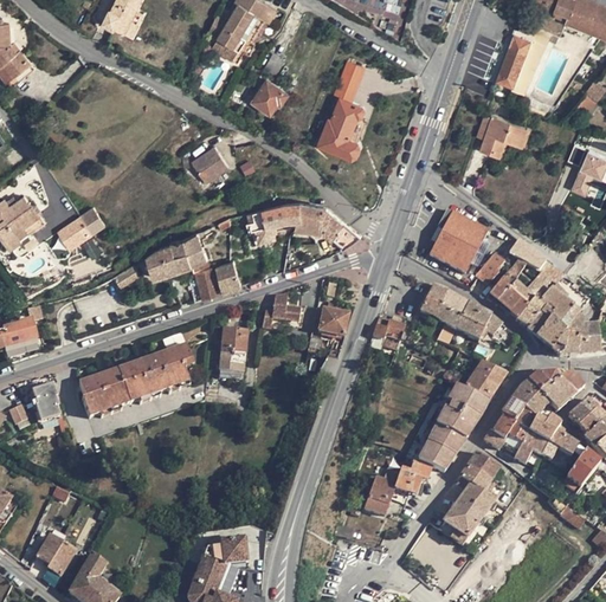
[(110,6),(103,20),(114,25),(115,24),(131,33),(139,20),(131,17),(139,0),(115,0),(111,7),(110,6)]
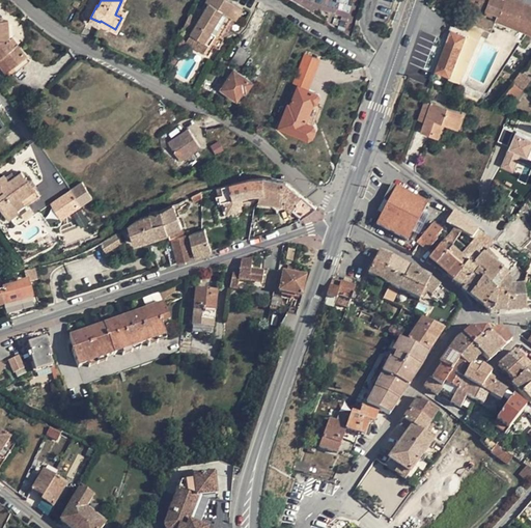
[(190,11),(183,26),(191,30),(218,47),(223,36),(220,34),(232,15),(235,17),(243,5),(234,0),(210,0),(199,17),(190,11)]
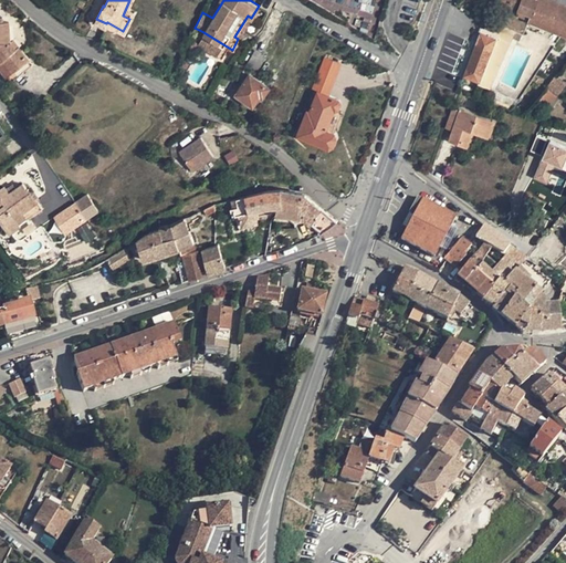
[(503,0),(531,11),(528,18),(565,31),(565,0),(503,0)]
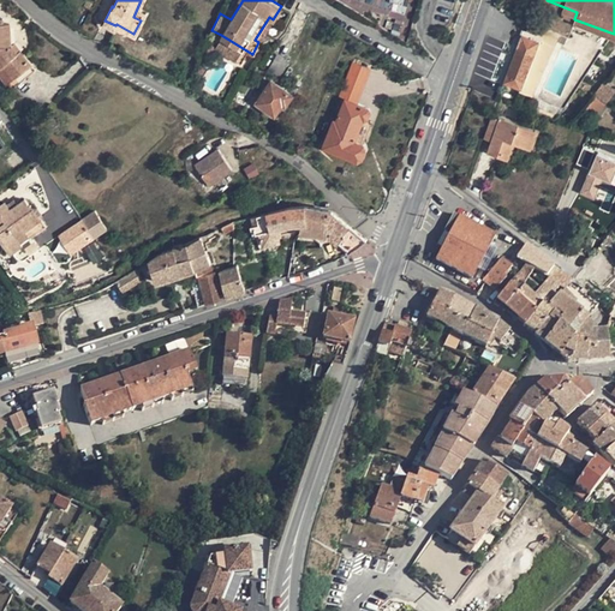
[(144,11),(137,7),(133,17),(141,21),(144,11)]
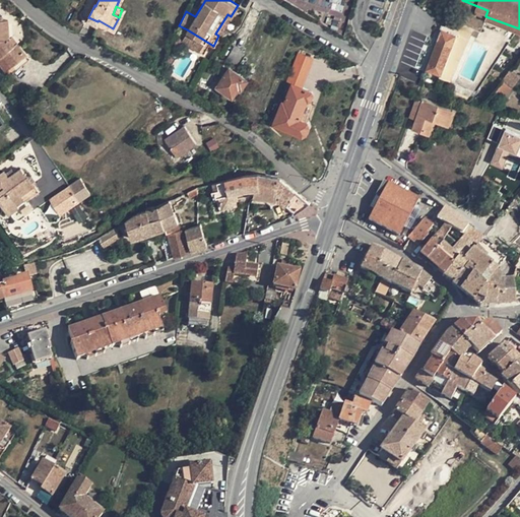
[(466,18),(448,10),(442,26),(441,26),(426,67),(435,70),(434,73),(450,78),(470,31),(473,26),(465,22),(466,18)]
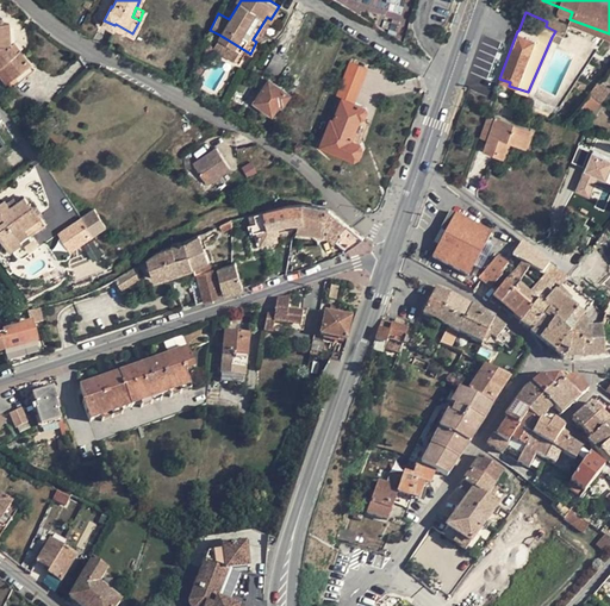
[(0,63),(11,77),(31,60),(19,47),(17,50),(11,43),(11,42),(8,20),(5,22),(4,16),(0,16),(0,63)]
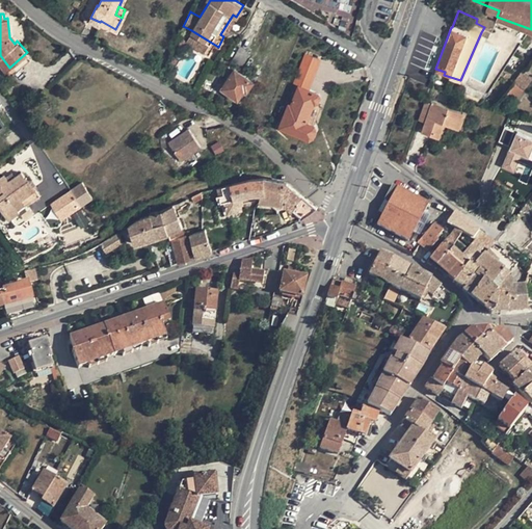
[(236,17),(233,15),(220,34),(223,36),(236,17)]
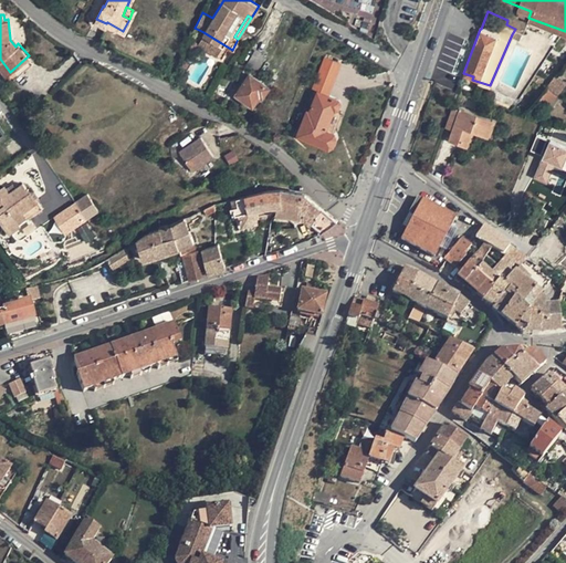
[(249,61),(258,65),(264,53),(255,48),(249,61)]
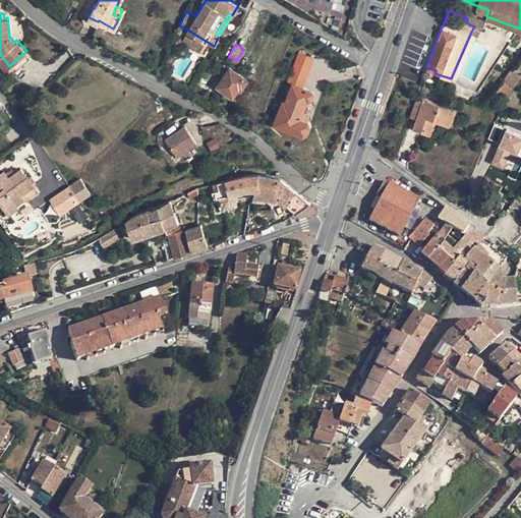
[(31,56),(26,51),(9,66),(13,70),(31,56)]
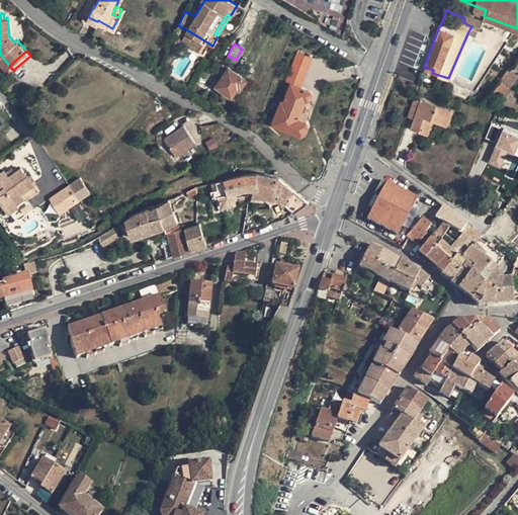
[(217,83),(232,94),(238,84),(241,85),(246,77),(229,65),(217,83)]
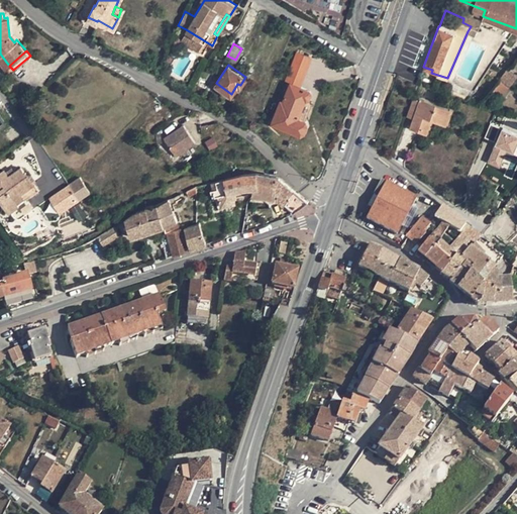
[(501,78),(492,90),(501,96),(516,74),(507,66),(500,77),(501,78)]
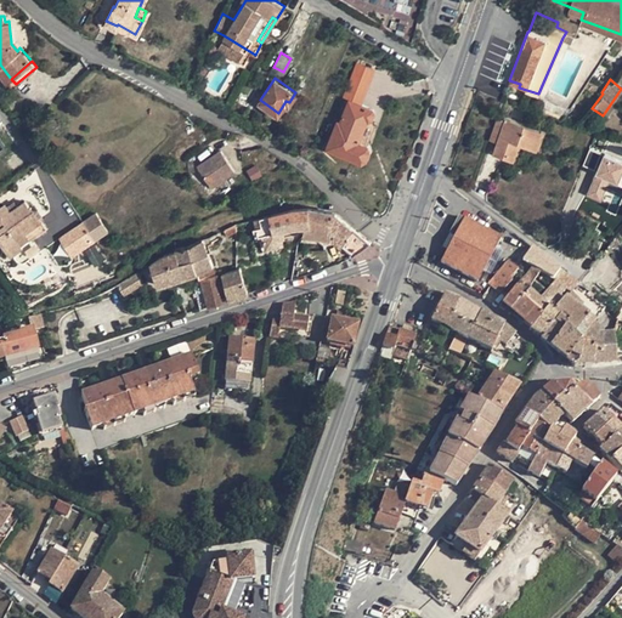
[(373,106),(349,96),(340,119),(338,119),(333,129),(358,140),(367,117),(368,117),(369,117),(372,115),(374,108),(373,106)]
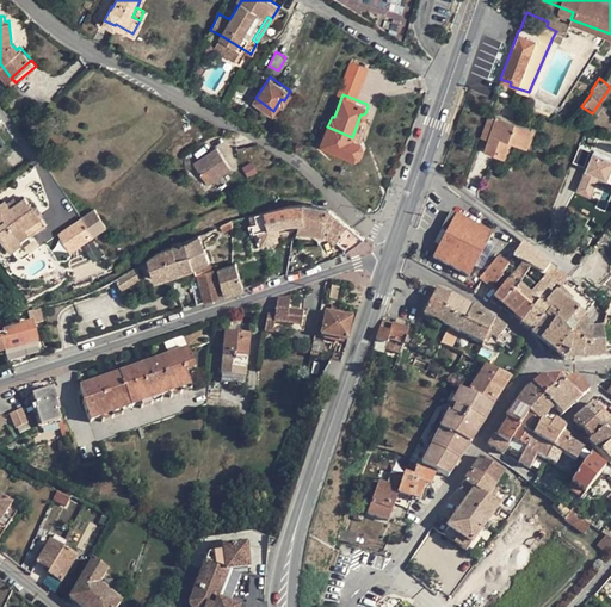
[(532,125),(489,110),(483,128),(491,130),(485,148),(504,154),(510,137),(526,143),(532,125)]
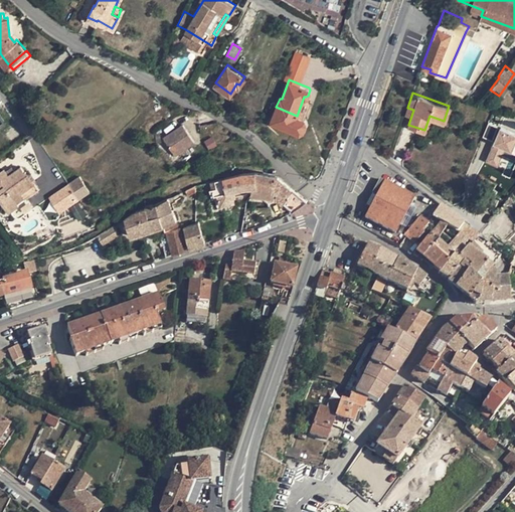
[(304,97),(302,104),(306,106),(310,98),(306,97),(305,97),(304,97)]
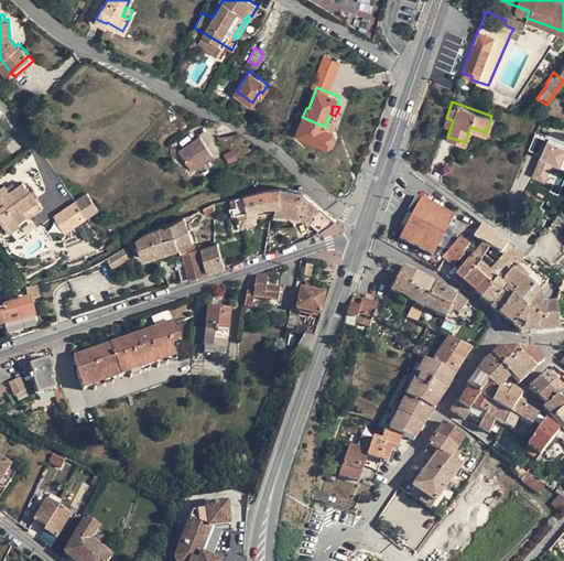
[(201,135),(191,141),(193,142),(190,146),(187,143),(179,149),(192,166),(213,152),(201,135)]
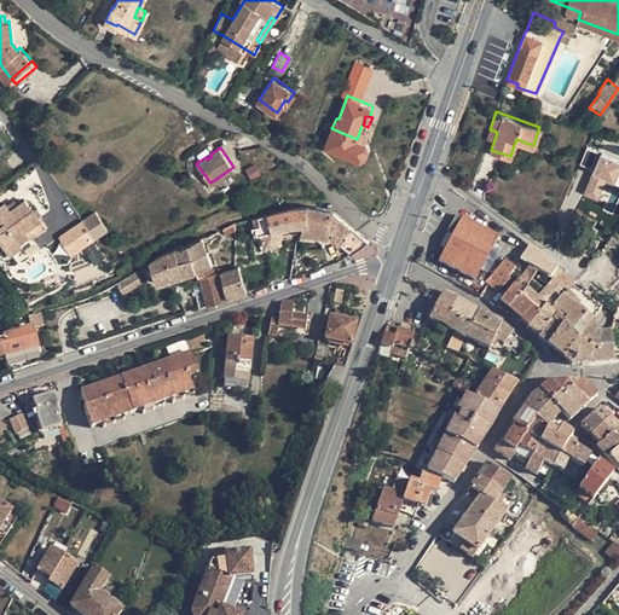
[(607,180),(617,183),(618,163),(618,158),(594,155),(589,196),(605,198),(607,180)]
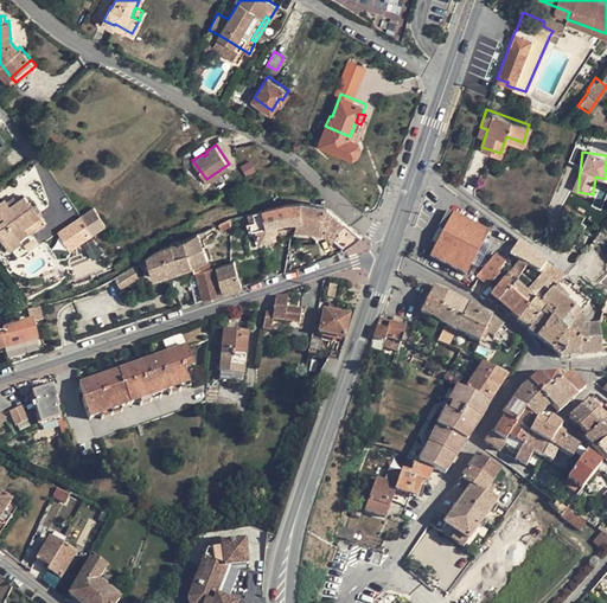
[(5,197),(0,199),(0,230),(11,245),(21,237),(20,236),(33,225),(36,228),(45,222),(40,213),(40,207),(37,203),(31,201),(30,199),(29,199),(24,193),(17,199),(10,204),(6,199),(5,197)]
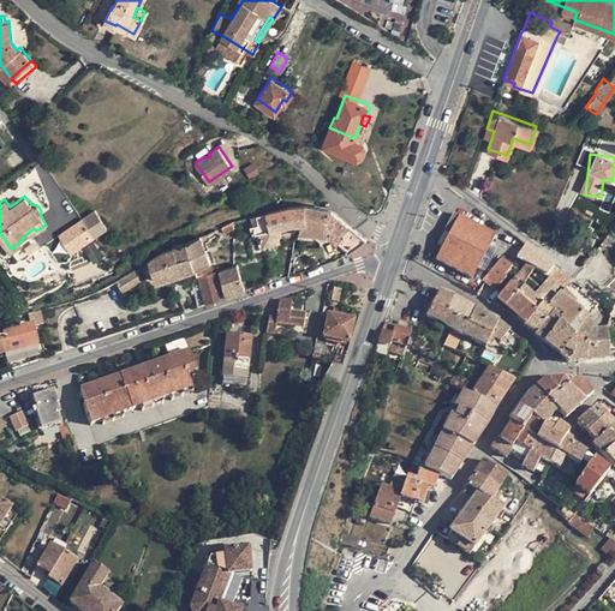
[(306,220),(304,203),(291,204),(266,210),(256,213),(250,214),(252,222),(254,222),(255,231),(258,229),(262,243),(282,237),(280,225),(292,221),(300,221),(306,220)]
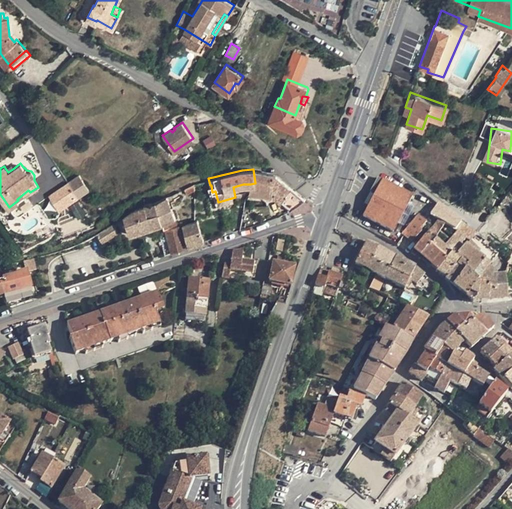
[(274,194),(292,207),(305,198),(289,185),(275,172),(253,169),(255,183),(250,184),(249,192),(260,192),(274,194)]
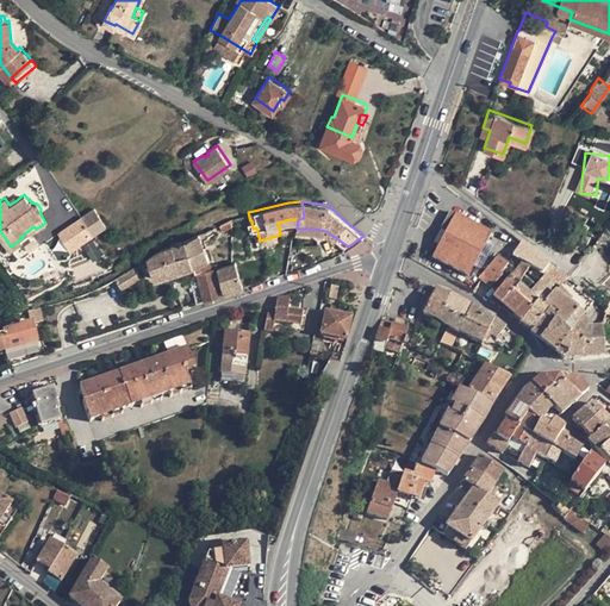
[(468,274),(491,230),(449,208),(441,225),(441,226),(441,227),(442,229),(446,230),(433,255),(468,274)]
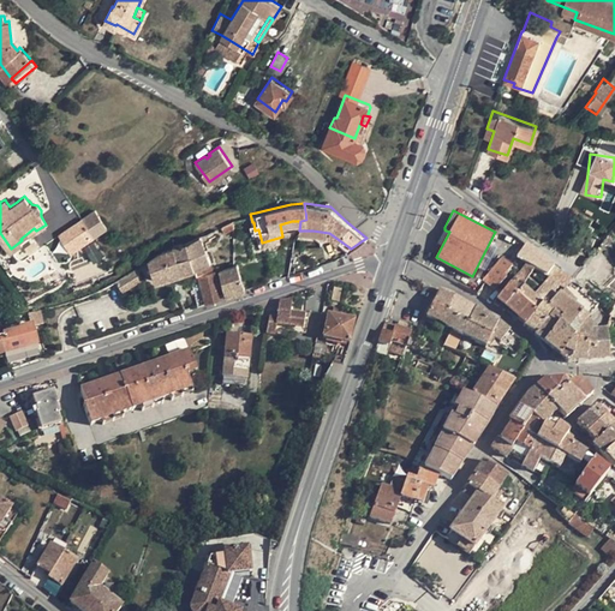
[(82,216),(59,232),(71,250),(94,234),(82,216)]
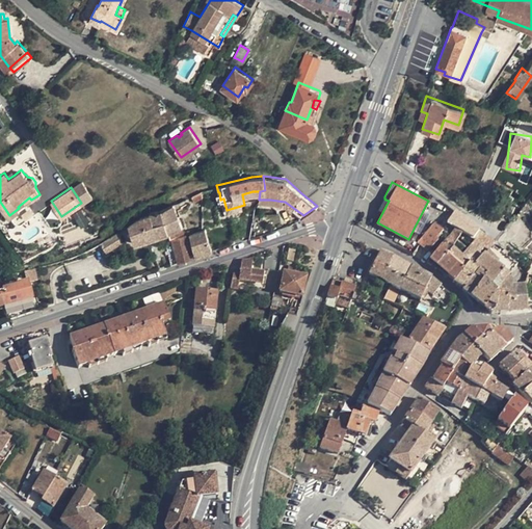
[(202,189),(190,194),(193,200),(202,196),(202,189)]
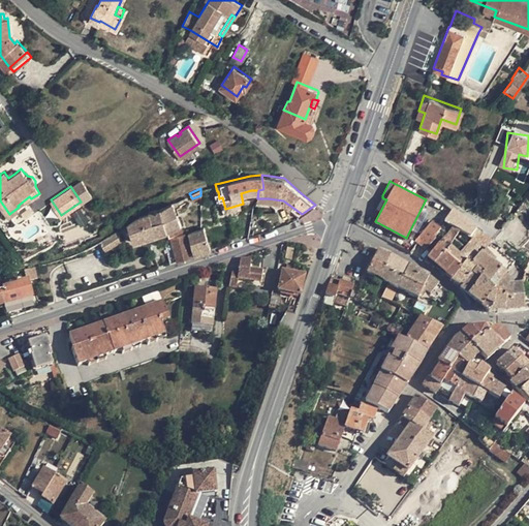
[(149,209),(150,212),(153,221),(163,217),(167,229),(169,236),(170,235),(182,233),(179,224),(181,224),(175,208),(181,205),(179,198),(159,207),(149,209)]
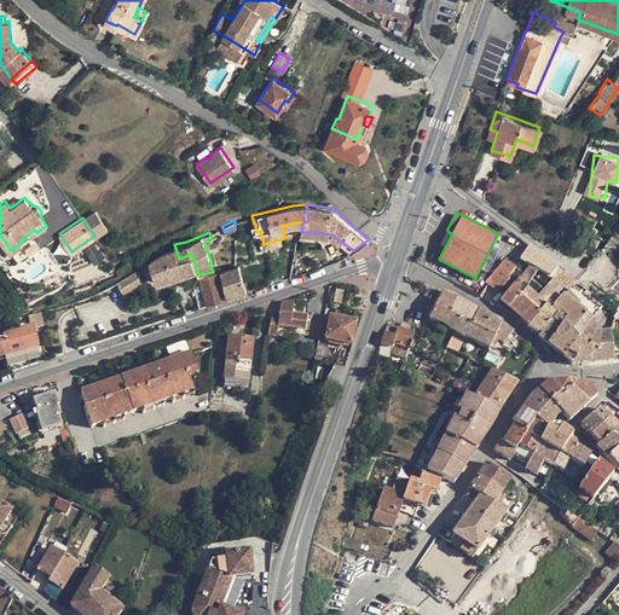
[(161,253),(150,260),(157,282),(196,268),(191,254),(179,259),(175,248),(161,253)]
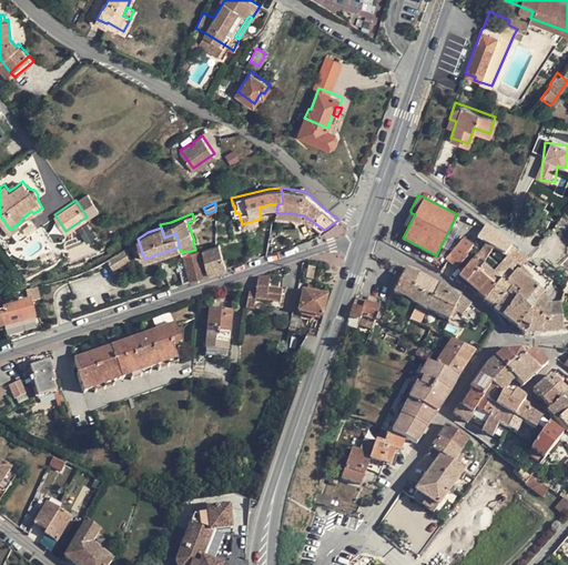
[(484,228),(473,244),(480,250),(486,242),(492,234),(484,228)]
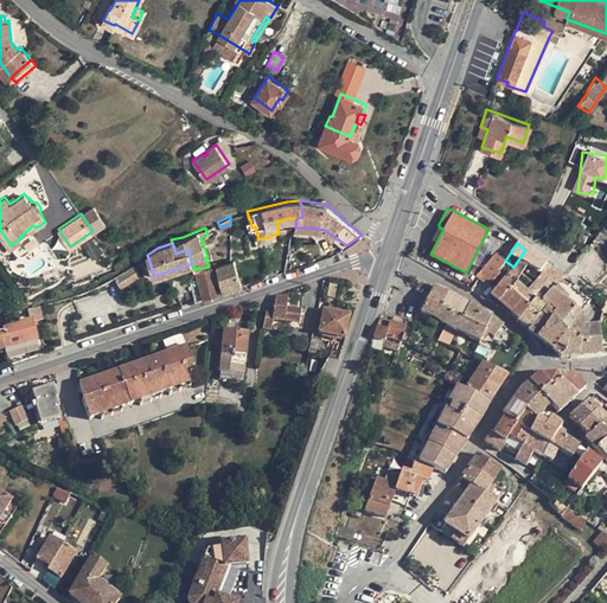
[(525,250),(519,258),(528,263),(542,271),(532,281),(541,288),(548,278),(555,284),(563,274),(530,248),(528,247),(525,250)]
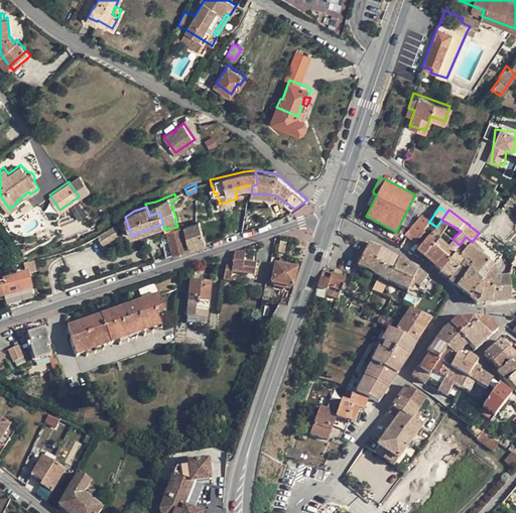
[(415,240),(424,230),(423,229),(429,222),(420,215),(404,233),(415,240)]
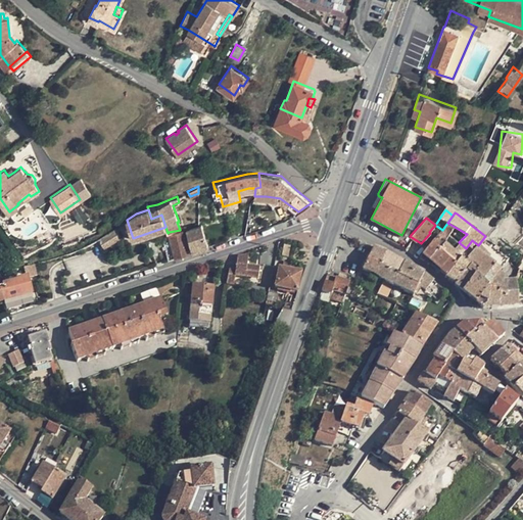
[(201,223),(186,227),(192,249),(208,244),(201,223)]
